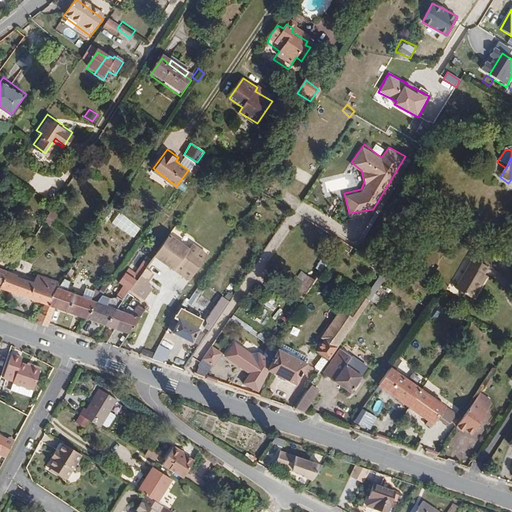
[(52,217),(59,206),(54,203),(47,213),(52,217)]
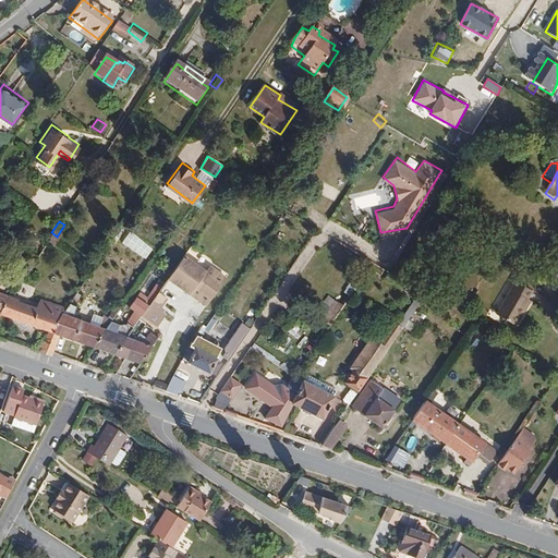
[(192,289),(208,269),(186,252),(169,274),(191,291),(192,289)]
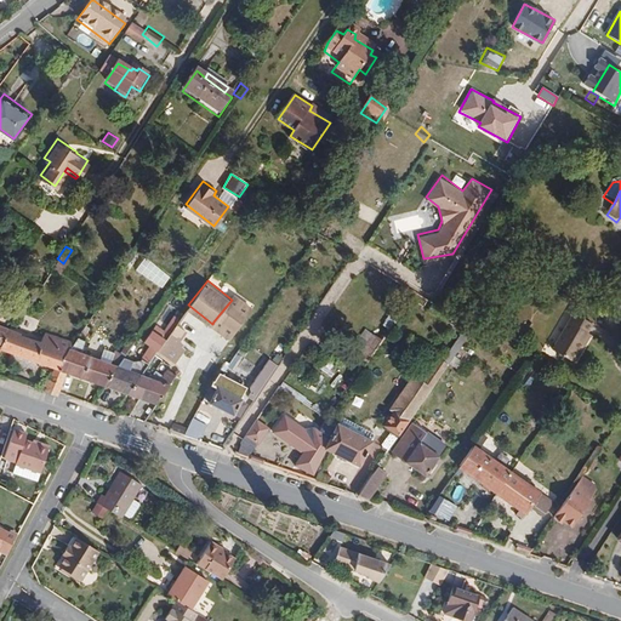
[(229,337),(254,308),(237,294),(232,300),(214,322),(220,325),(217,328),(229,337)]
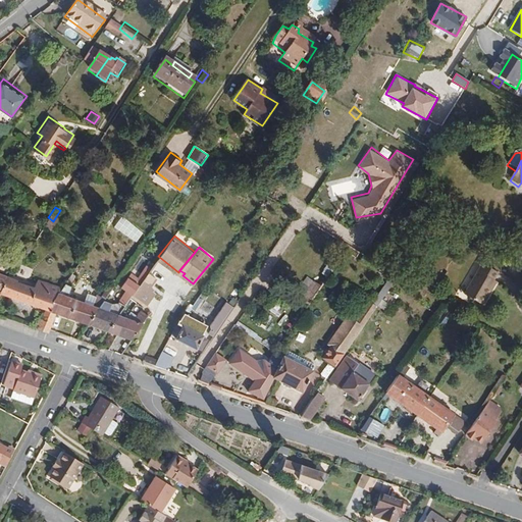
[(374,256),(376,252),(368,247),(366,251),(374,256)]
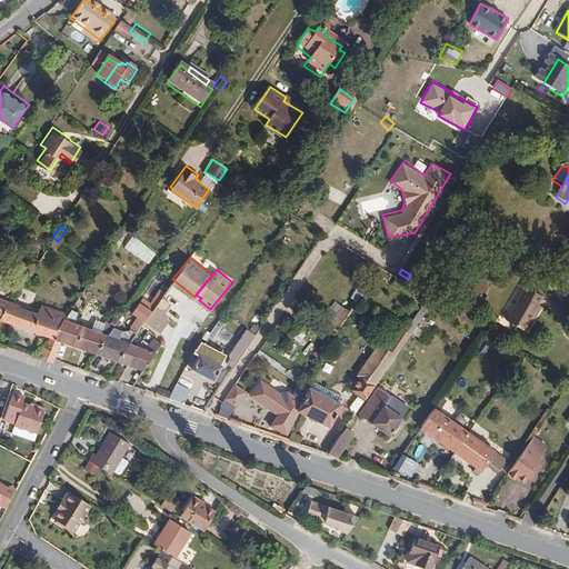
[(438,292),(410,275),(408,279),(423,289),(436,297),(438,292)]
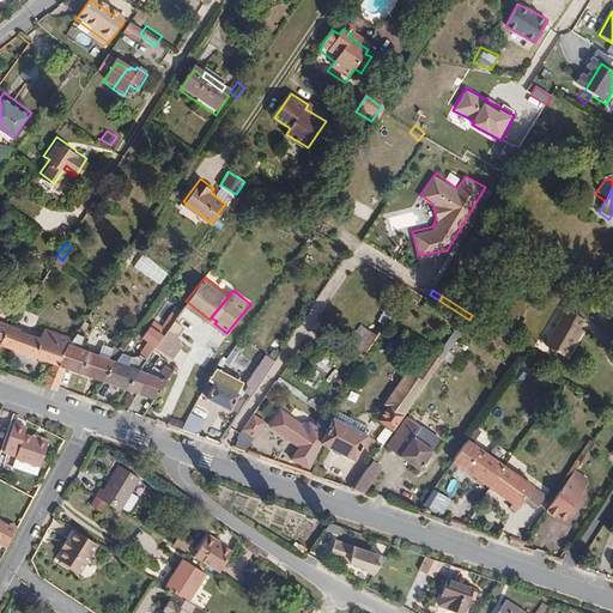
[(456,311),(439,301),(434,309),(450,320),(456,311)]
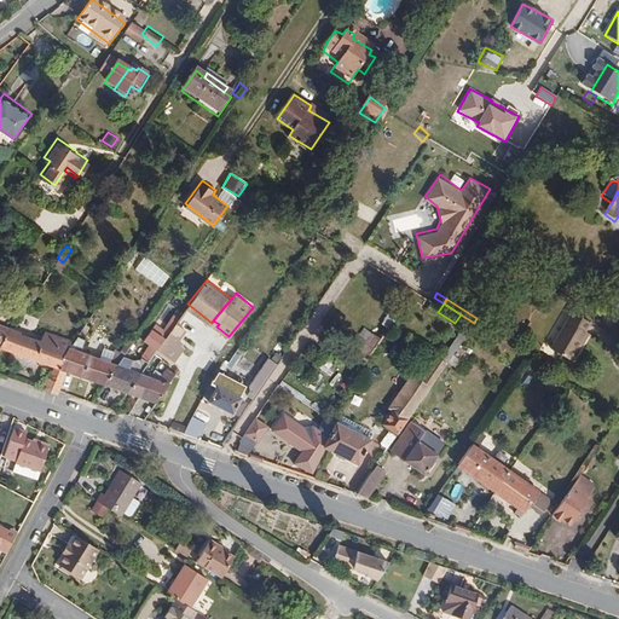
[(551,345),(574,308),(567,305),(545,341),(551,345)]
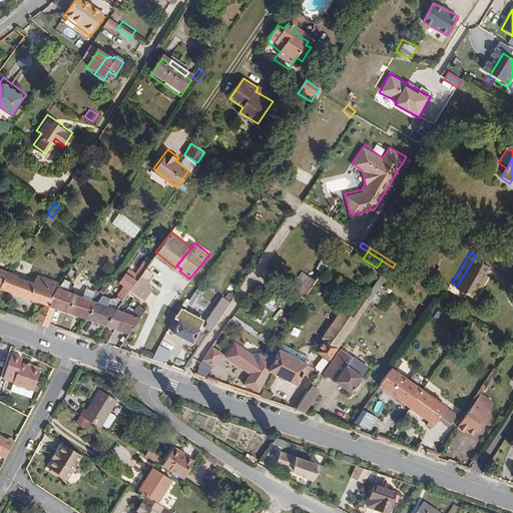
[(479,288),(488,274),(487,273),(491,266),(476,255),(457,286),(475,298),(480,290),(479,288)]
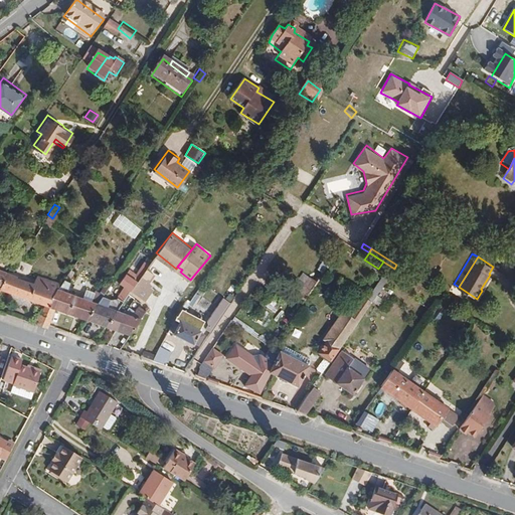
[(130,289),(146,268),(151,262),(147,258),(139,268),(135,265),(124,280),(127,283),(123,289),(127,293),(128,291),(130,289)]
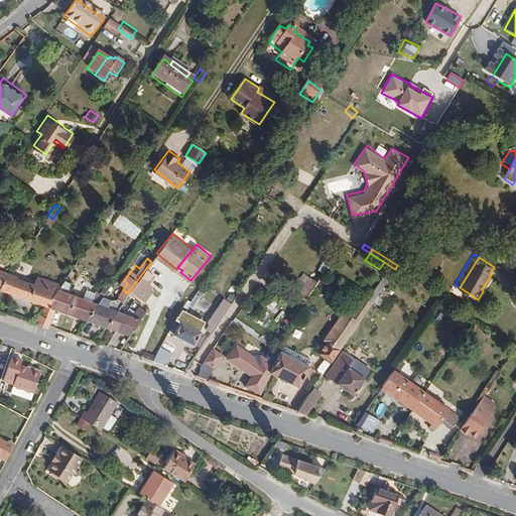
[(398,271),(395,269),(384,262),(379,269),(388,275),(393,278),(398,271)]
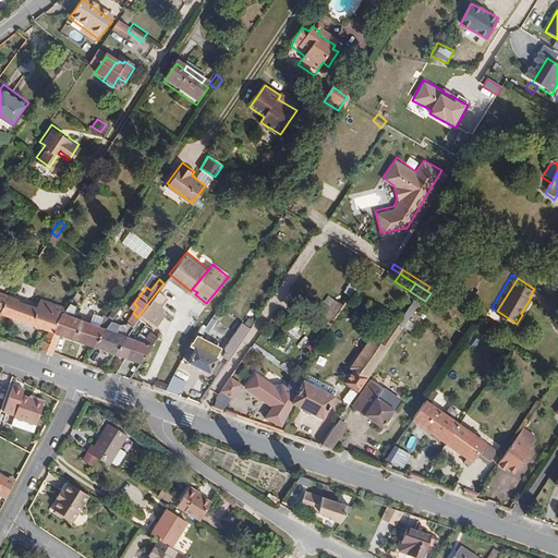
[(332,324),(355,293),(348,288),(325,318),(332,324)]
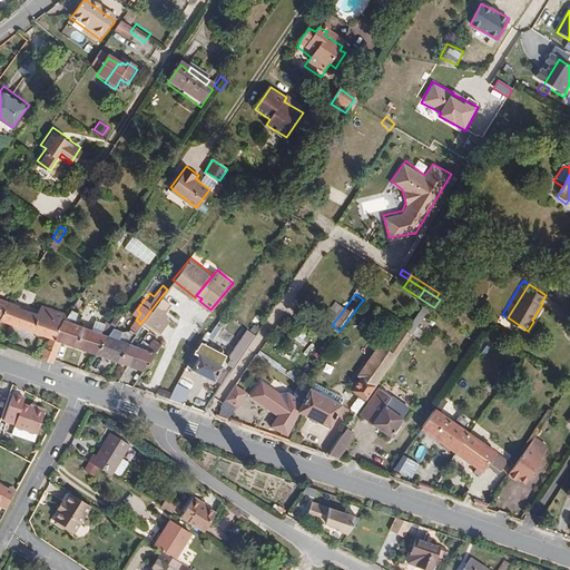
[(0,322),(1,321),(10,300),(0,295),(0,322)]
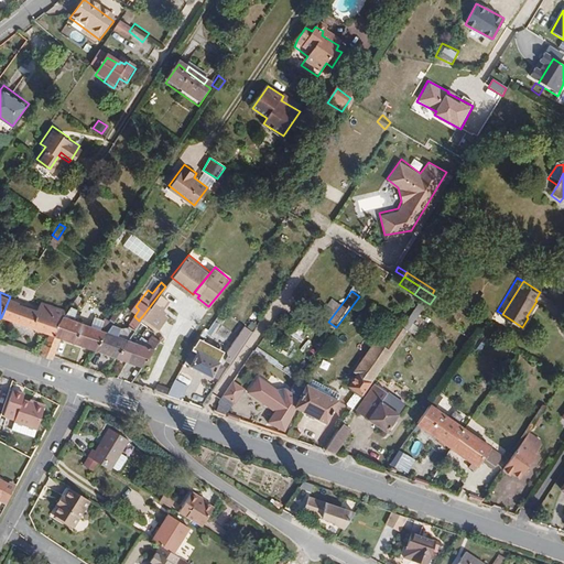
[(164,315),(159,311),(169,300),(160,293),(142,316),(155,327),(163,318),(162,317),(164,315)]
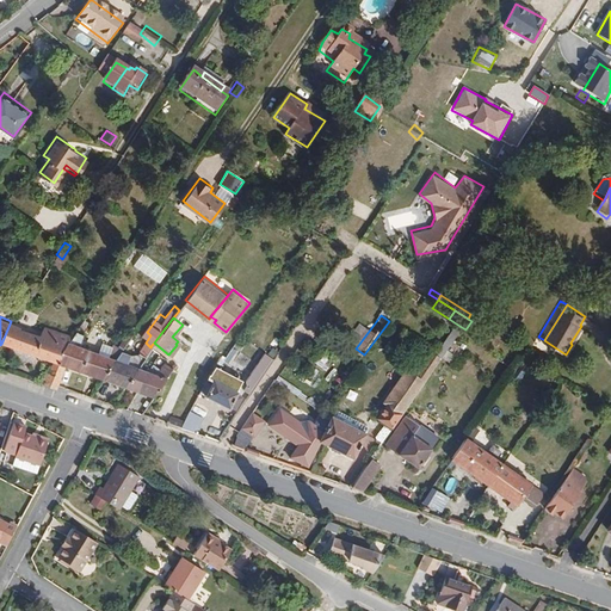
[(61,366),(81,339),(53,327),(48,337),(11,321),(1,344),(61,366)]
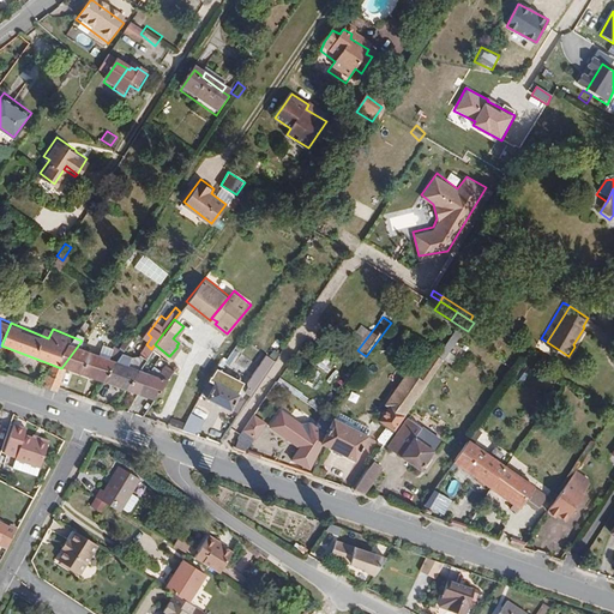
[(446,361),(468,331),(462,327),(440,356),(446,361)]
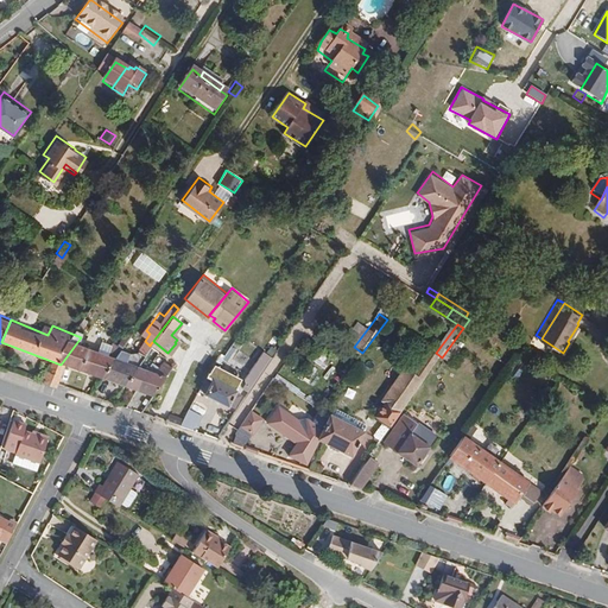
[(583,327),(578,324),(568,341),(569,343),(563,353),(567,354),(583,327)]
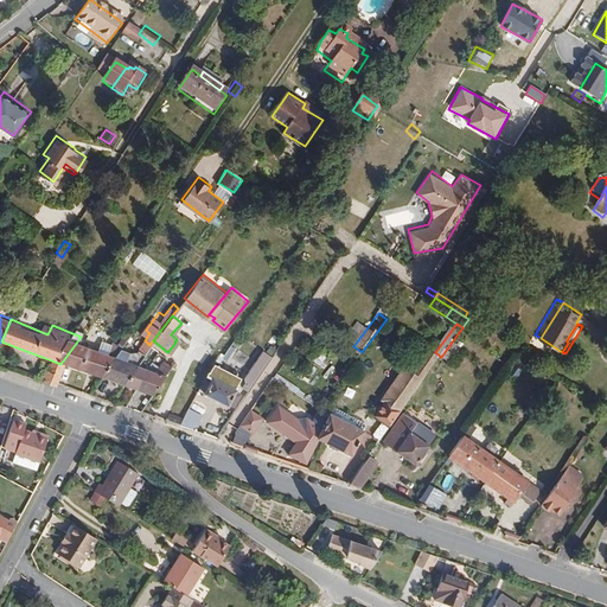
[(115,358),(90,346),(96,337),(84,332),(81,337),(61,364),(75,370),(107,383),(128,356),(132,352),(123,347),(115,358)]
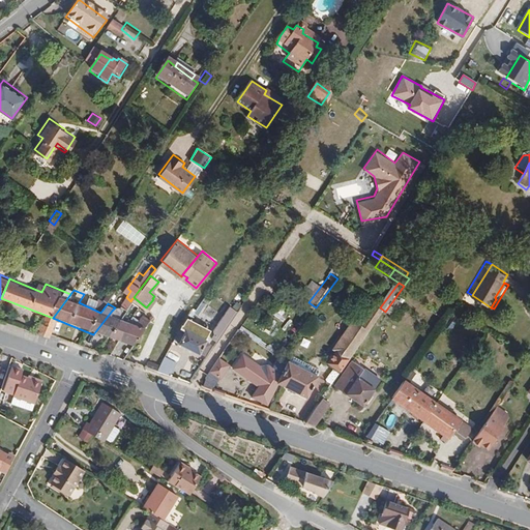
[(219,334),(237,311),(230,304),(212,329),(219,334)]
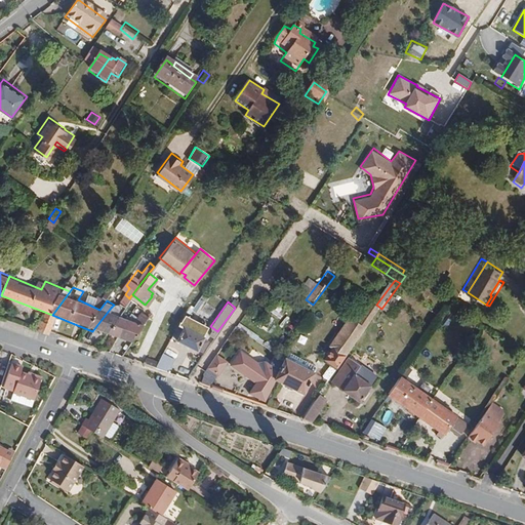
[(113,338),(127,321),(133,314),(128,312),(123,319),(118,317),(120,313),(111,308),(92,331),(113,338)]
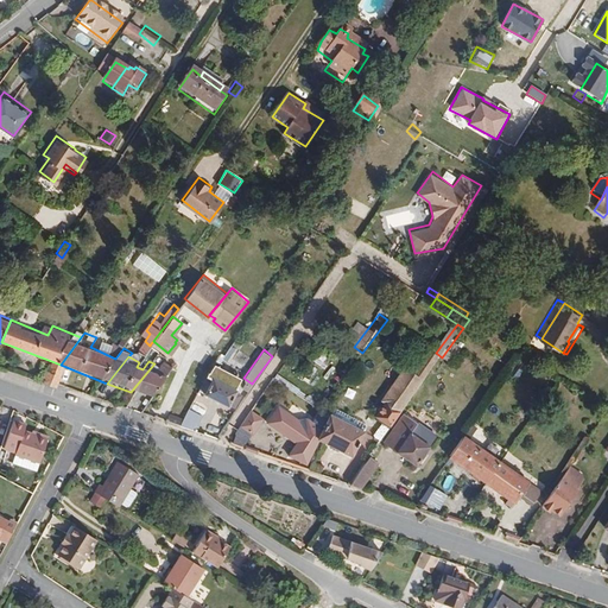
[(236,384),(241,375),(215,360),(207,374),(211,378),(203,391),(228,404),(235,407),(244,393),(239,390),(241,386),(236,384)]
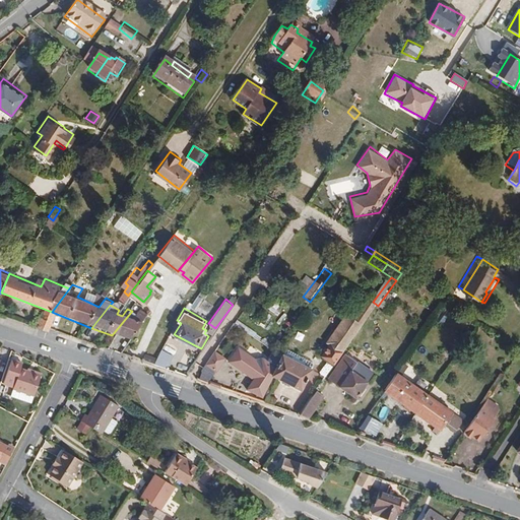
[(51,335),(64,317),(52,312),(38,331),(51,335)]
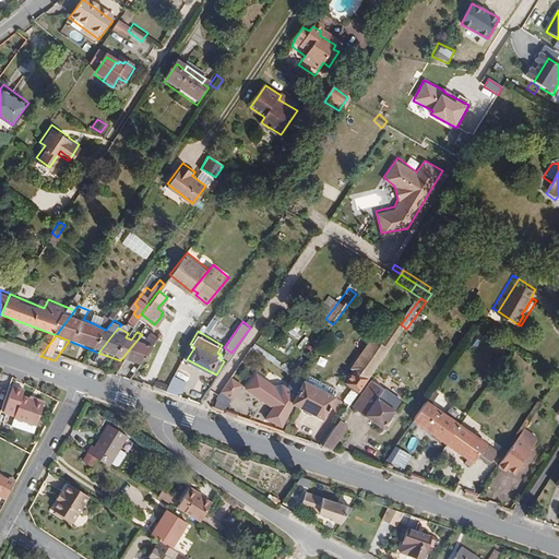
[(370,379),(391,349),(379,341),(373,336),(351,368),(354,370),(345,381),(360,392),(370,379)]
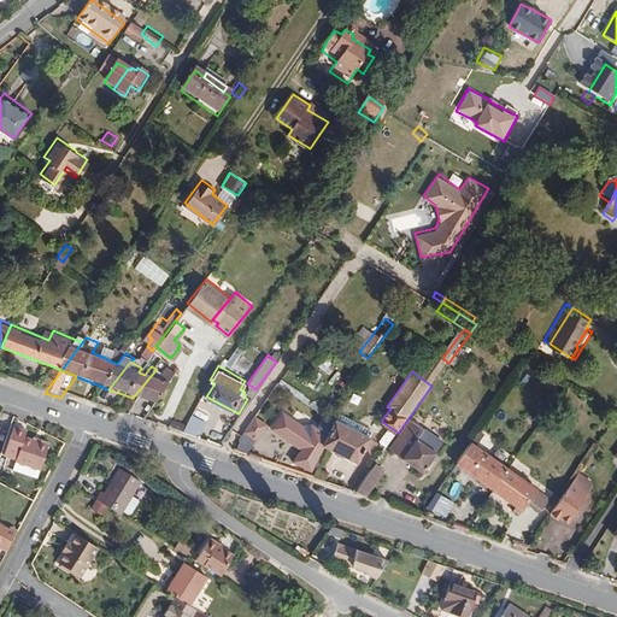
[(163,410),(186,381),(164,372),(159,381),(150,377),(133,398),(163,410)]
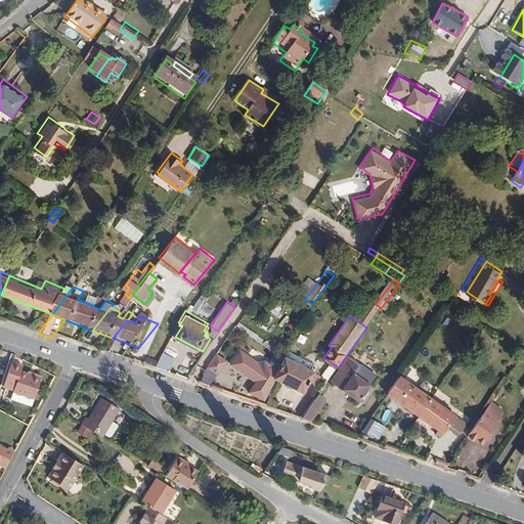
[(263,367),(265,363),(258,358),(257,360),(239,347),(229,361),(253,380),(263,367)]
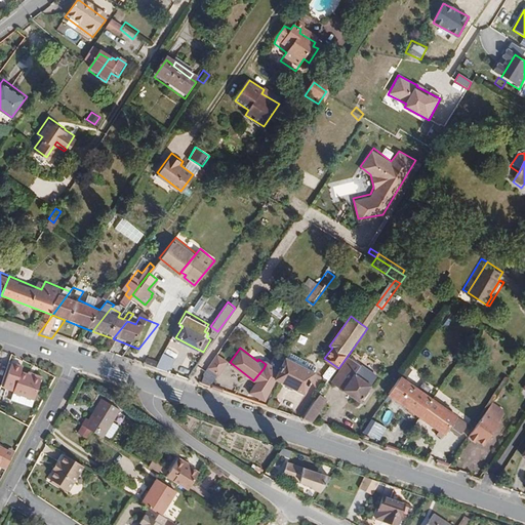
[(315,363),(287,350),(284,355),(312,369),(315,363)]
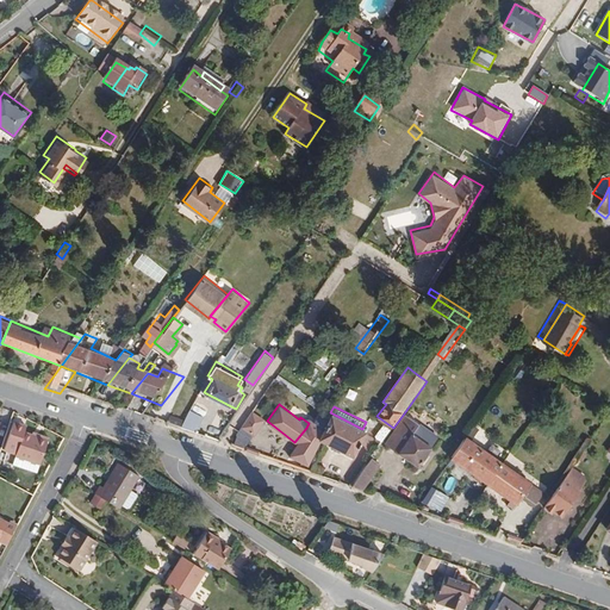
[(362,429),(330,412),(321,409),(311,421),(321,424),(316,434),(324,439),(354,454),(367,429),(362,429)]
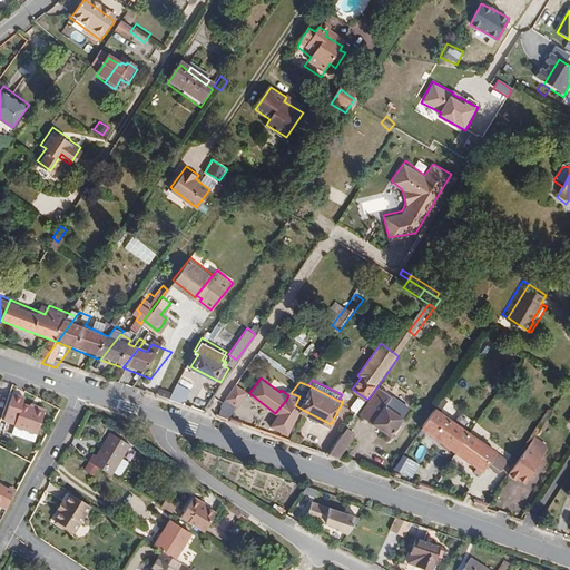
[(226,400),(235,406),(247,391),(237,383),(225,399),(226,400)]
